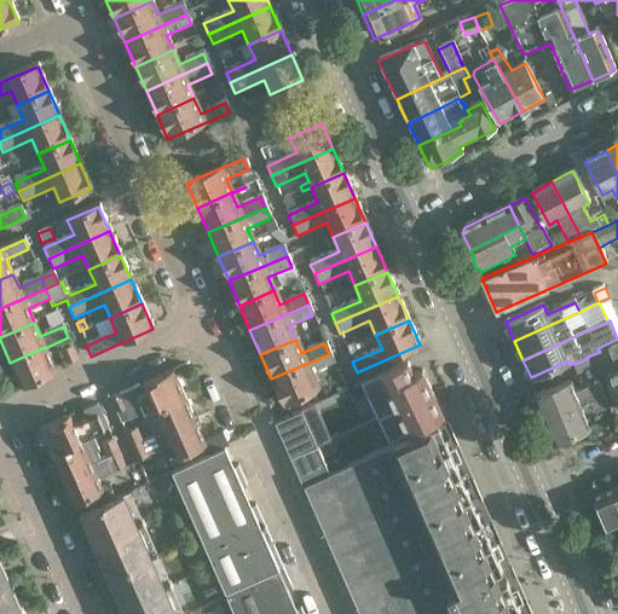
[(617,346),(608,351),(617,372),(607,377),(617,401),(617,346)]
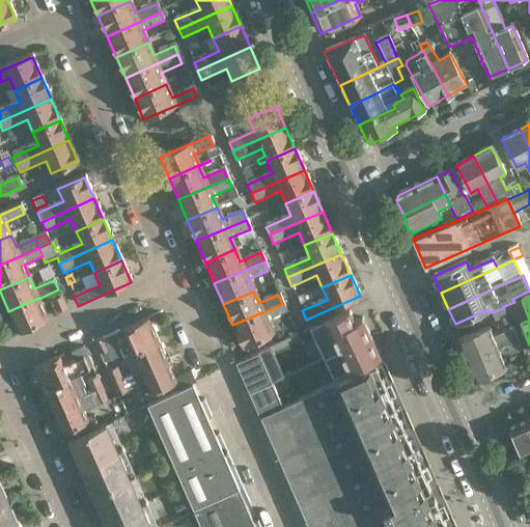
[(48,320),(38,299),(38,298),(8,311),(18,332),(48,320)]
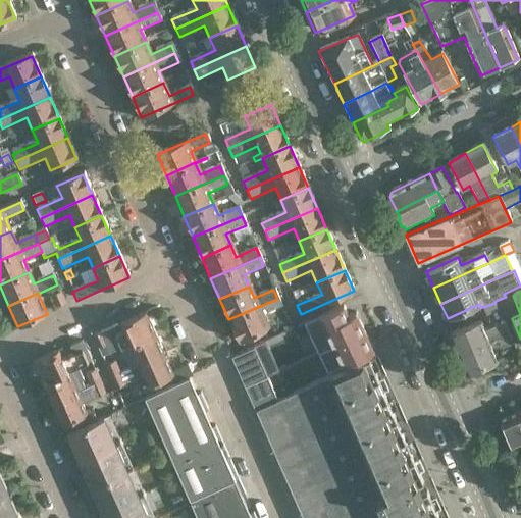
[(60,294),(52,298),(57,309),(65,305),(60,294)]
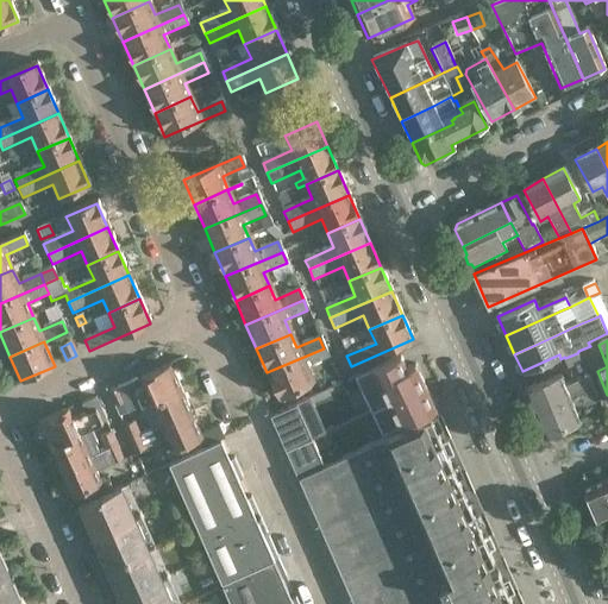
[(324,348),(267,372),(277,398),(312,384),(305,369),(328,358),(324,348)]
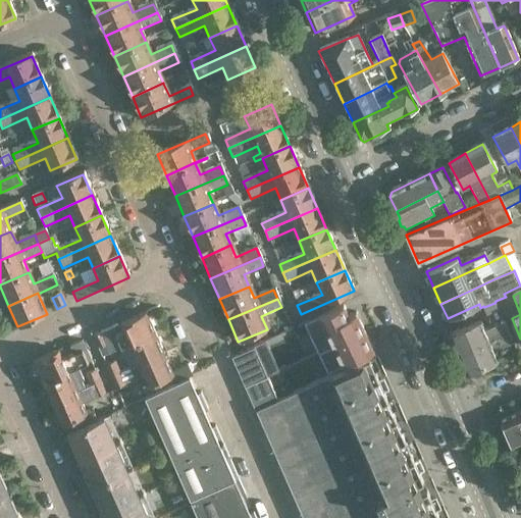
[(487,317),(499,311),(495,303),(484,307),(482,308),(487,317)]
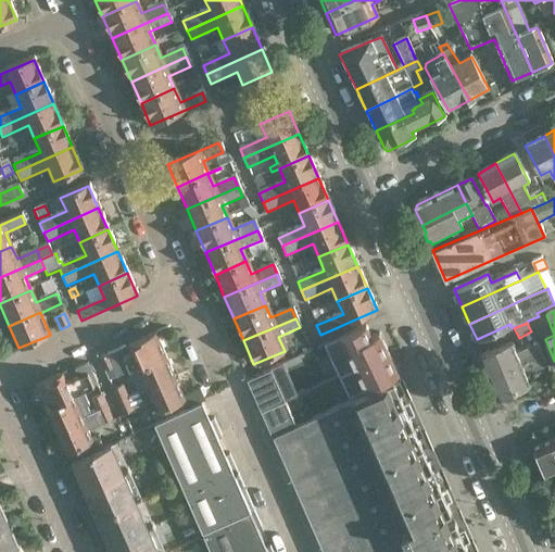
[(365,328),(324,347),(338,377),(387,355),(378,336),(370,340),(365,328)]
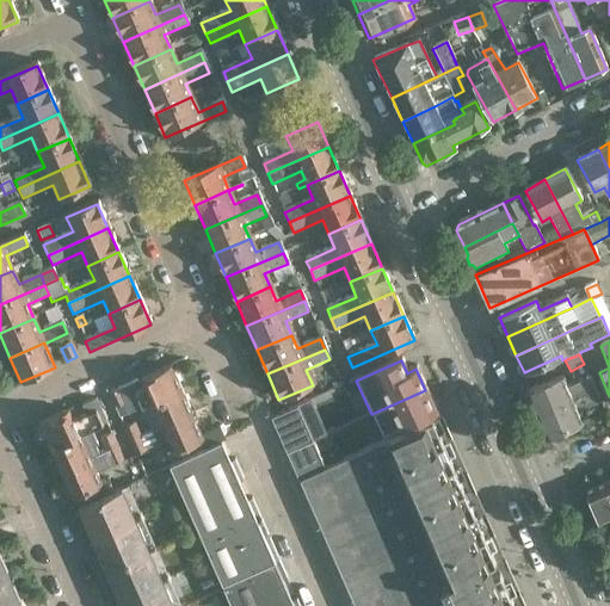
[(141,408),(141,409),(180,393),(168,368),(141,379),(146,390),(136,395),(131,387),(117,393),(109,395),(116,409),(119,407),(124,416),(141,408)]
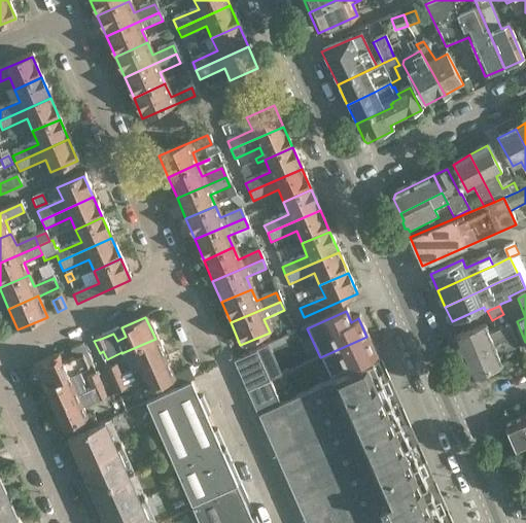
[(463,358),(513,337),(509,326),(489,336),(485,326),(454,340),(463,358)]
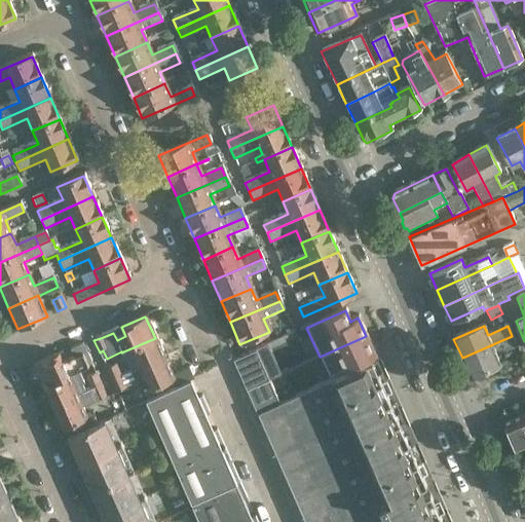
[(366,336),(320,357),(329,376),(375,355),(366,336)]
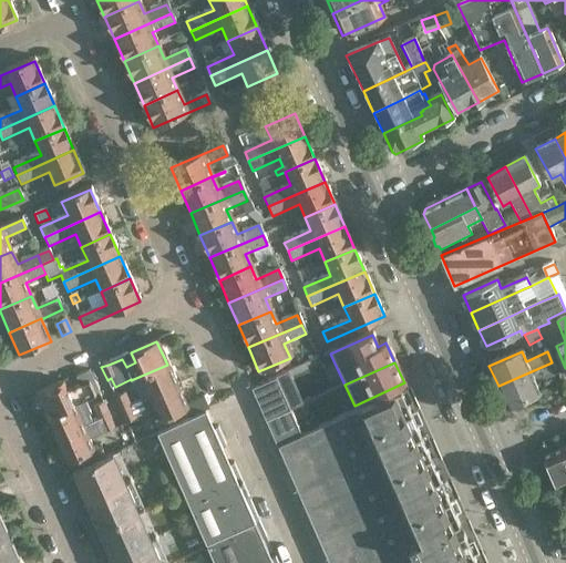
[(551,379),(557,376),(552,362),(498,386),(508,406),(541,392),(537,385),(551,379)]
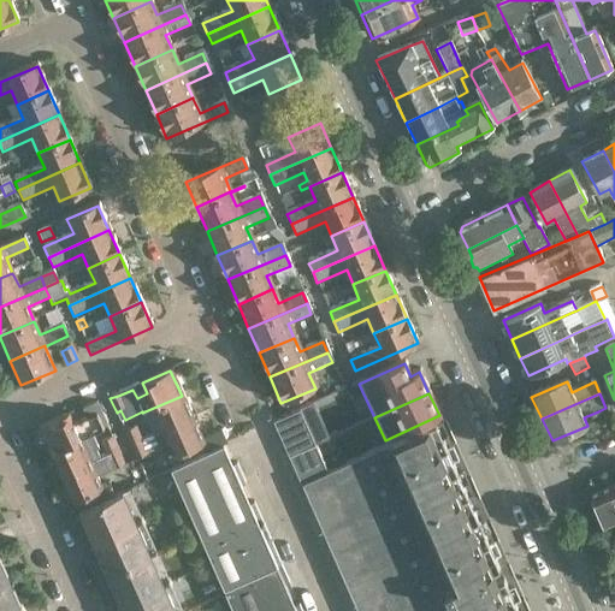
[(153,437),(191,420),(182,396),(142,413),(153,437)]
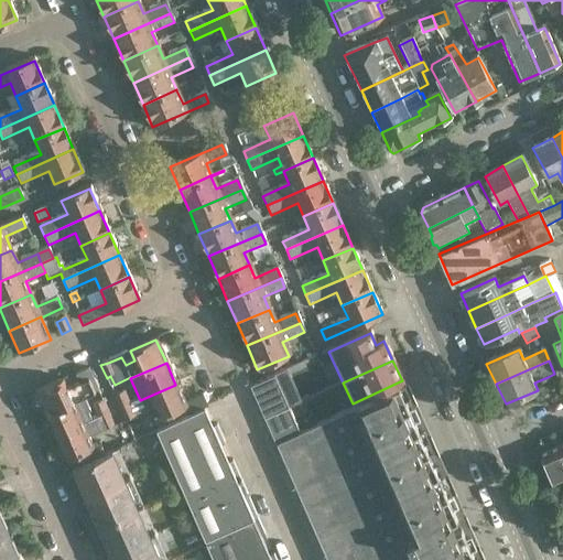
[(46,417),(84,400),(84,399),(98,392),(88,370),(79,375),(83,383),(66,390),(63,381),(36,394),(46,417)]
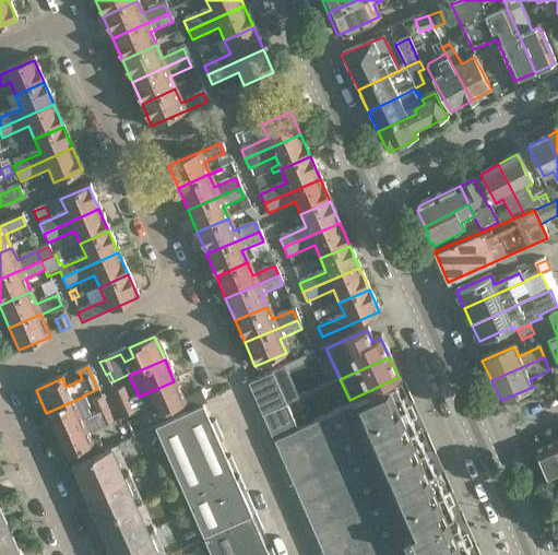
[(285,404),(271,374),(248,385),(261,415),(285,404)]
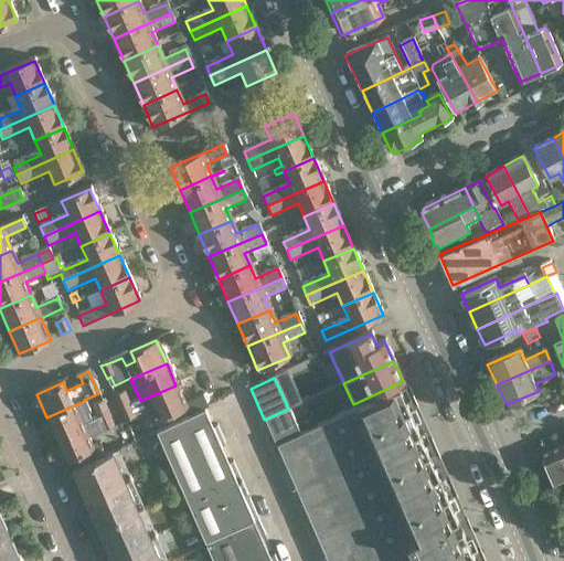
[(140,401),(130,405),(120,410),(126,423),(136,419),(135,415),(146,412),(156,406),(160,416),(184,404),(176,385),(140,401)]
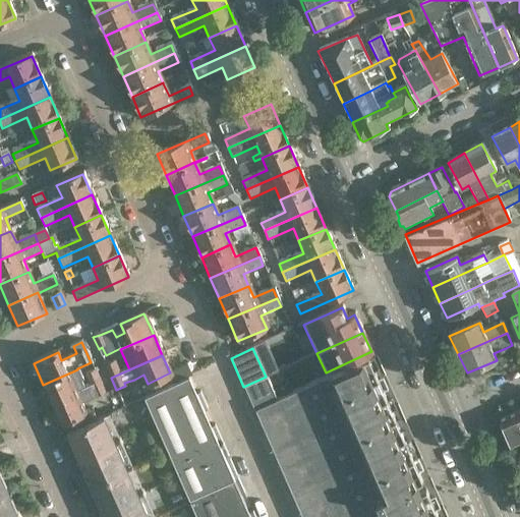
[(277,401),(255,411),(301,516),(437,516),(409,453),(368,358),(330,375),(330,377),(277,401)]
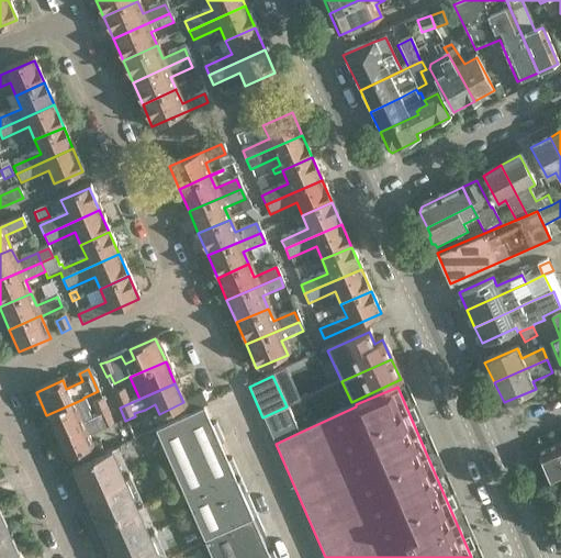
[(120,408),(130,403),(124,391),(114,395),(120,408)]
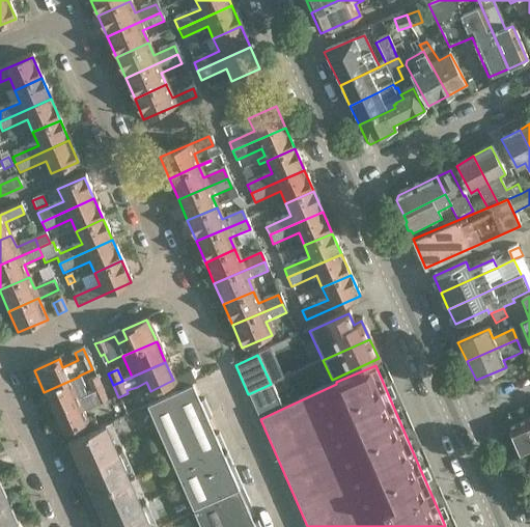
[(150,391),(150,392),(145,395),(149,405),(146,407),(188,500),(193,510),(199,526),(259,526),(257,522),(254,524),(247,508),(250,506),(243,489),(238,477),(233,469),(230,471),(223,454),(226,453),(218,434),(215,436),(207,420),(212,419),(203,401),(200,403),(187,373),(173,380),(150,391)]
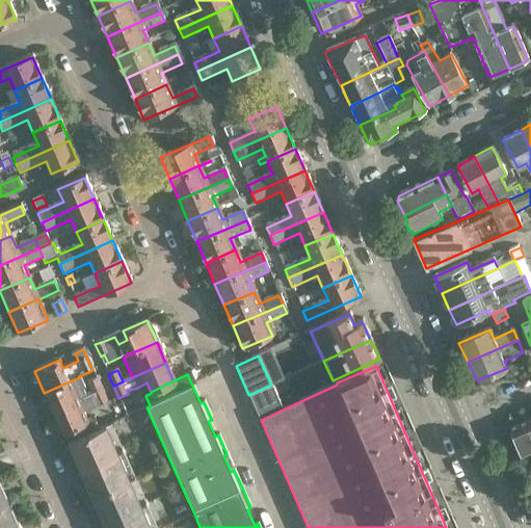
[(53,414),(86,398),(83,391),(85,390),(79,377),(44,393),(53,414)]
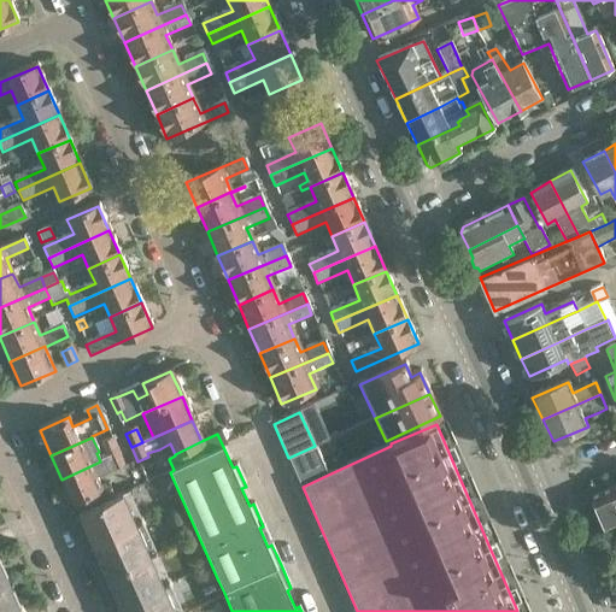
[(101,445),(107,459),(118,454),(111,440),(101,445)]
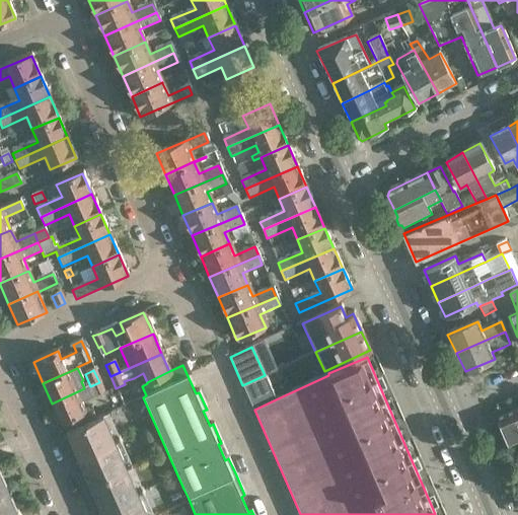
[(265,375),(242,385),(253,410),(254,410),(276,399),(265,375)]
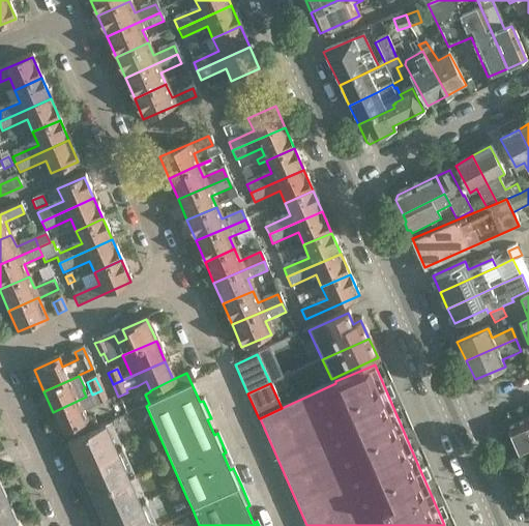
[(98,428),(93,417),(86,421),(82,412),(97,405),(98,406),(107,403),(101,390),(92,395),(86,397),(53,412),(62,433),(63,432),(68,442),(98,428)]
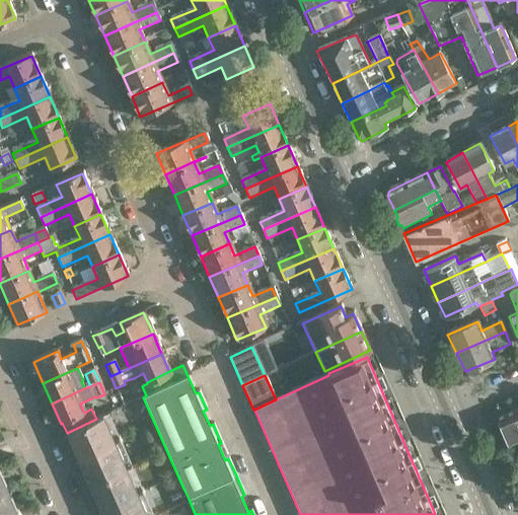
[(517,412),(498,421),(509,446),(517,442),(517,412)]
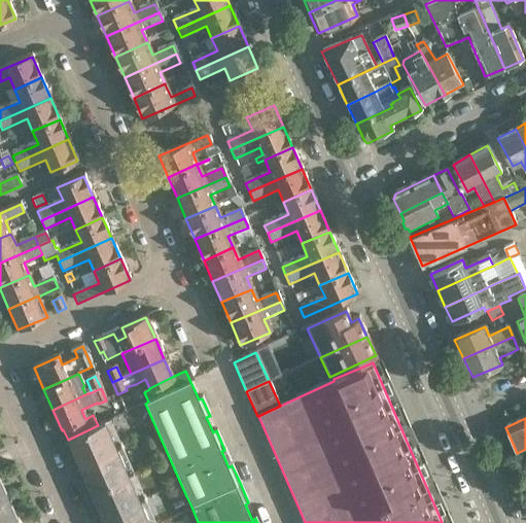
[(149,522),(106,423),(103,424),(102,423),(98,425),(68,440),(67,440),(103,522),(149,522)]
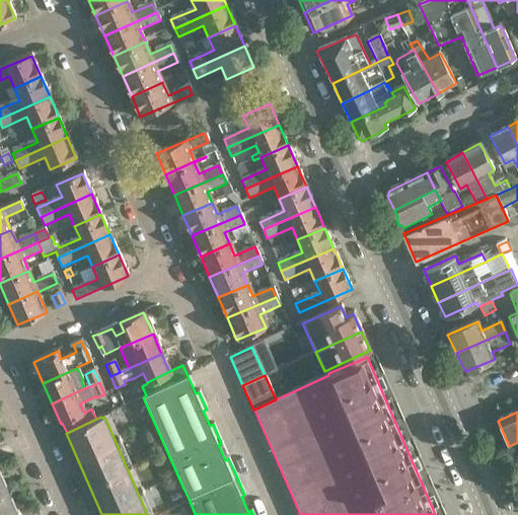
[(18,514),(0,470),(0,514),(18,514)]
